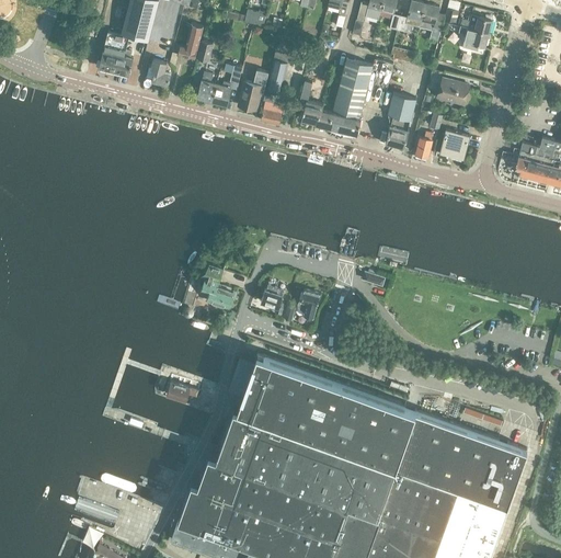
[(109,32),(103,52),(98,69),(128,78),(134,59),(125,57),(129,38),(149,44),(159,0),(129,0),(121,36),(109,32)]
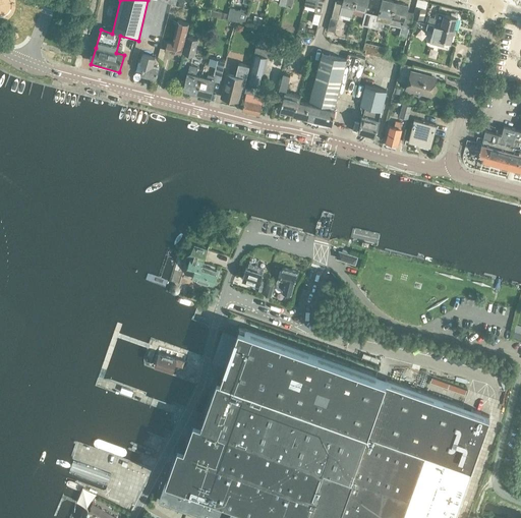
[(305,0),(304,7),(315,10),(311,25),(319,27),(321,17),(320,17),(324,4),(317,3),(319,1),(319,0),(305,0)]
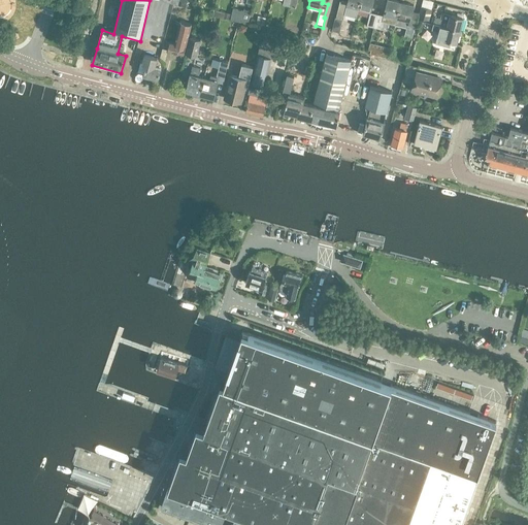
[(356,20),(358,10),(360,0),(347,0),(347,5),(339,3),(336,20),(342,22),(344,17),(356,20)]
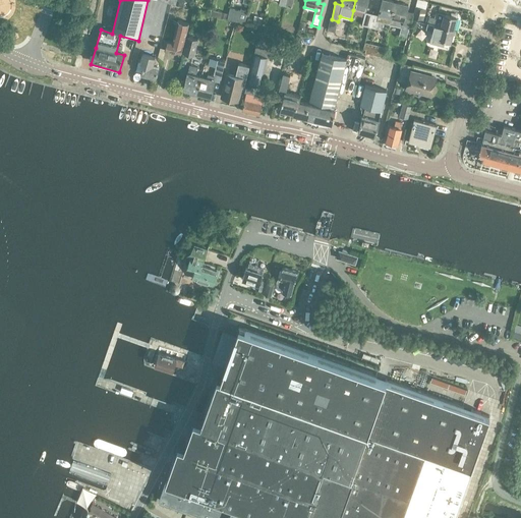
[(368,0),(355,0),(353,10),(365,13),(368,0)]
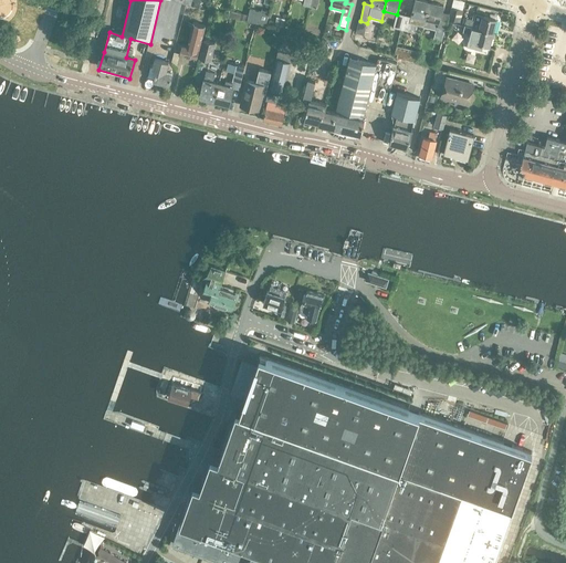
[(416,1),(411,18),(410,18),(410,20),(404,18),(400,32),(408,34),(410,25),(423,29),(429,4),(416,1)]
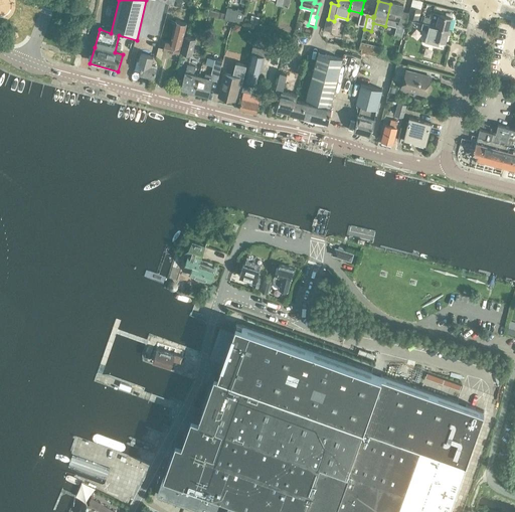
[(77,7),(70,4),(68,11),(75,13),(77,7)]
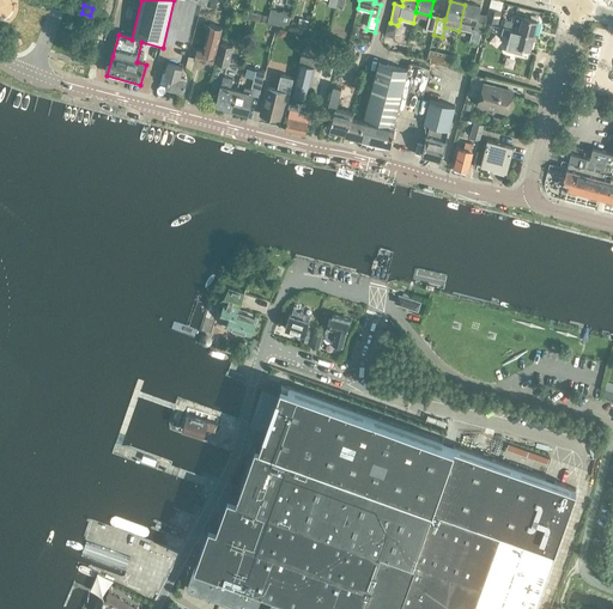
[(480,8),(465,5),(459,31),(472,35),(469,44),(478,47),(481,35),(485,17),(479,16),(480,8)]
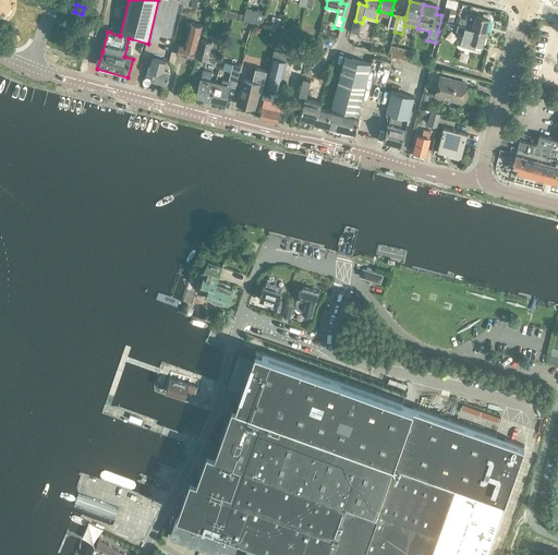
[(247,9),(244,21),(262,26),(265,13),(247,9)]
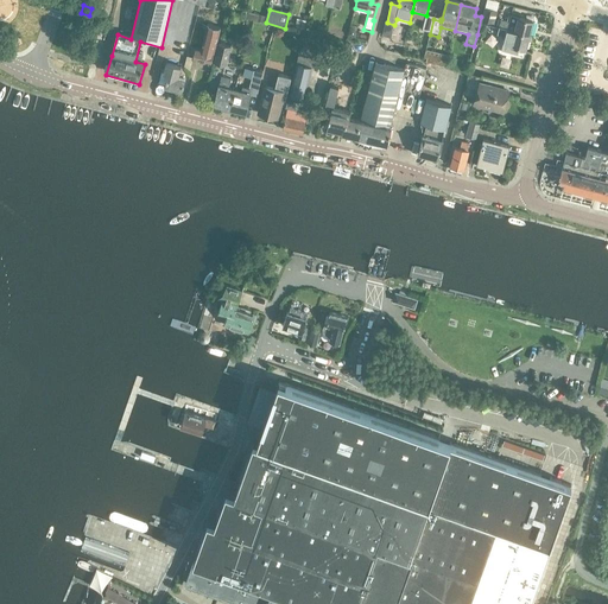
[(481,17),(477,35),(481,24),(494,27),(498,14),(485,11),(482,18),(481,17)]
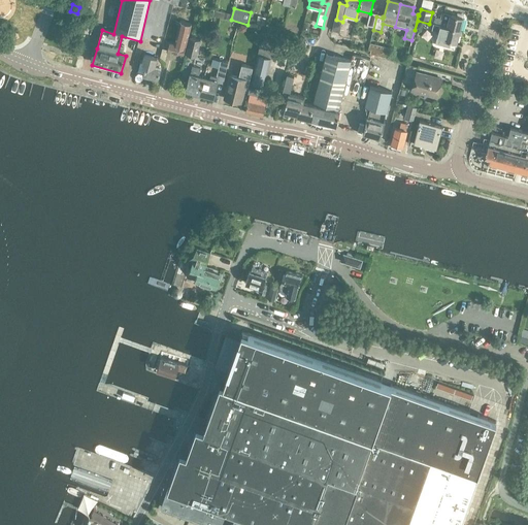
[(366,28),(373,30),(376,17),(369,15),(366,28)]
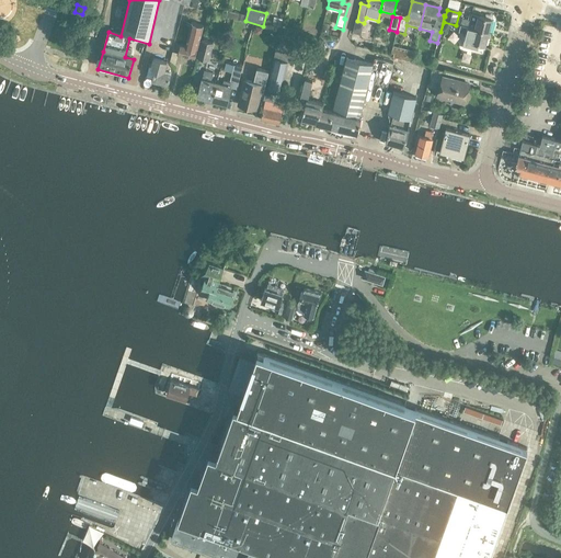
[(492,22),(478,19),(471,16),(469,24),(461,22),(459,27),(474,32),(489,35),(492,22)]
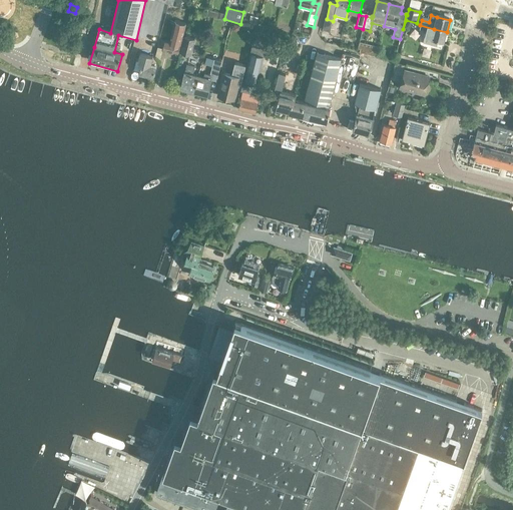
[(178,55),(185,24),(175,22),(169,44),(164,43),(162,51),(178,55)]
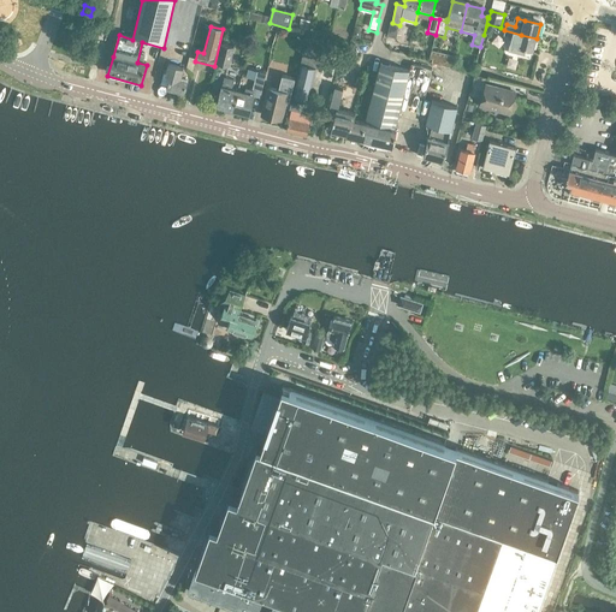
[(533,53),(537,39),(521,35),(504,30),(503,37),(511,40),(508,54),(523,58),(526,51),(533,53)]
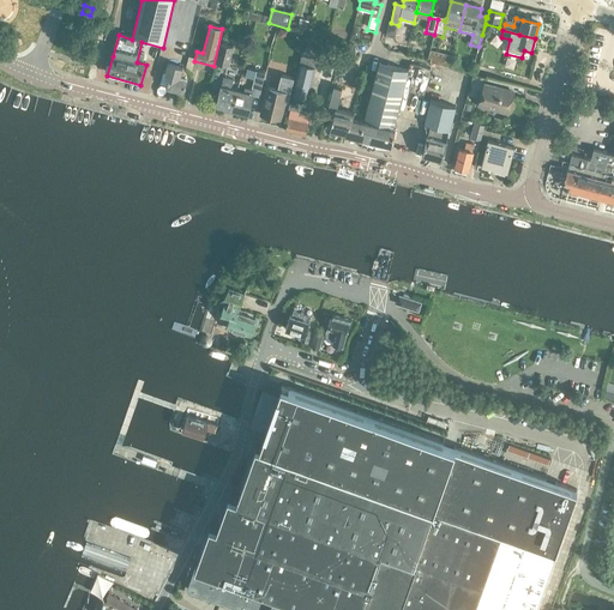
[(222,46),(216,66),(228,70),(234,48),(222,46)]
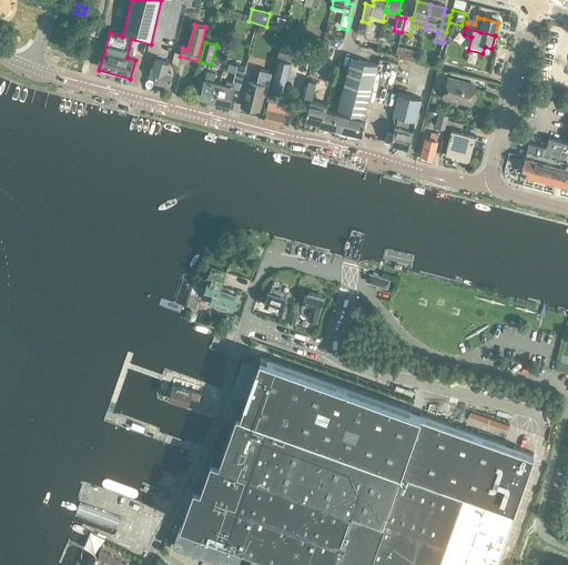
[(283,43),(277,62),(271,92),(284,96),(292,66),(294,67),(298,48),(283,43)]
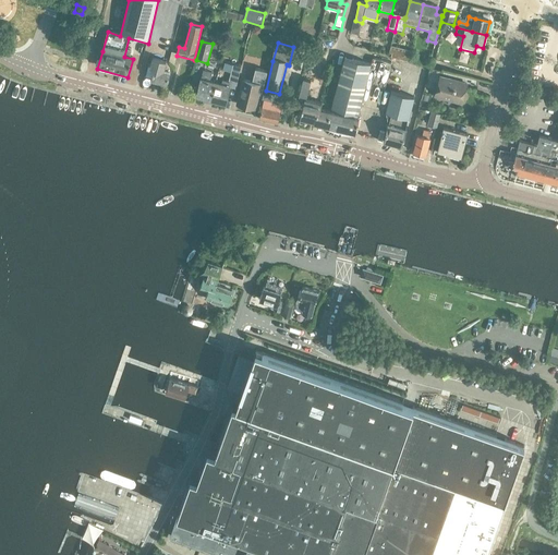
[(390,58),(410,61),(412,50),(392,46),(390,58)]
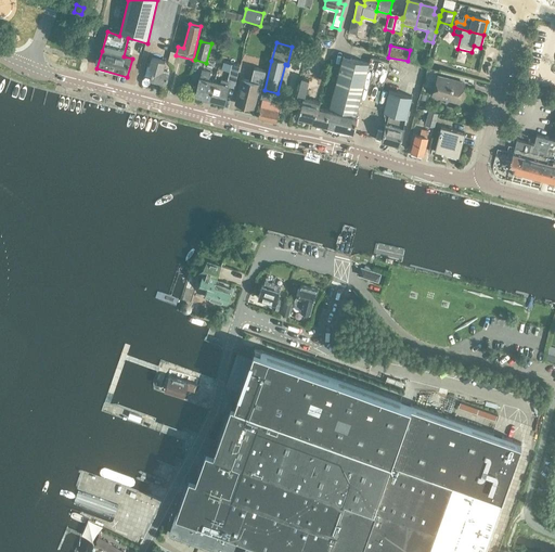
[(146,69),(144,78),(151,80),(150,82),(166,86),(169,75),(164,74),(166,64),(152,60),(150,66),(149,69),(146,69)]
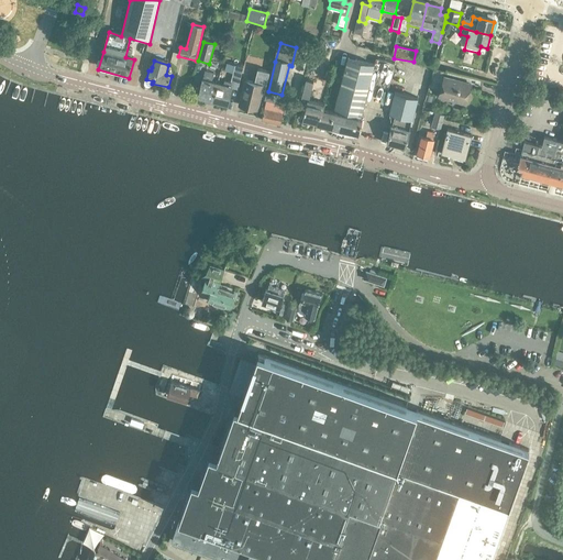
[(348,61),(334,114),(330,130),(359,138),(363,120),(361,120),(374,67),(348,61)]
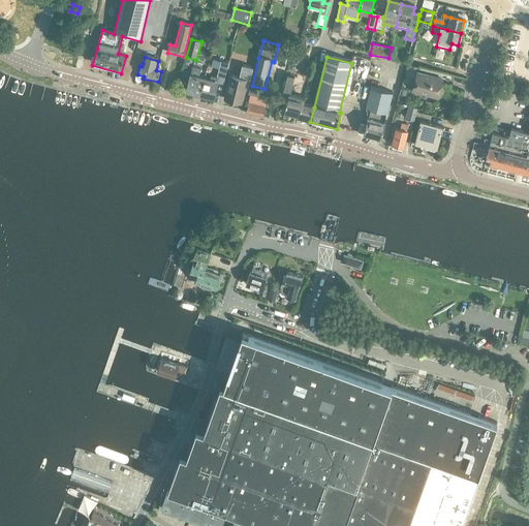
[(228,64),(222,63),(218,78),(224,80),(228,64)]
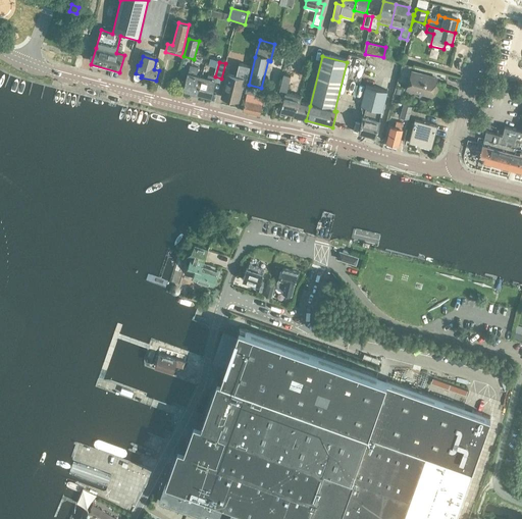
[(227,75),(222,100),(238,104),(242,87),(246,88),(251,68),(240,65),(236,78),(227,75)]
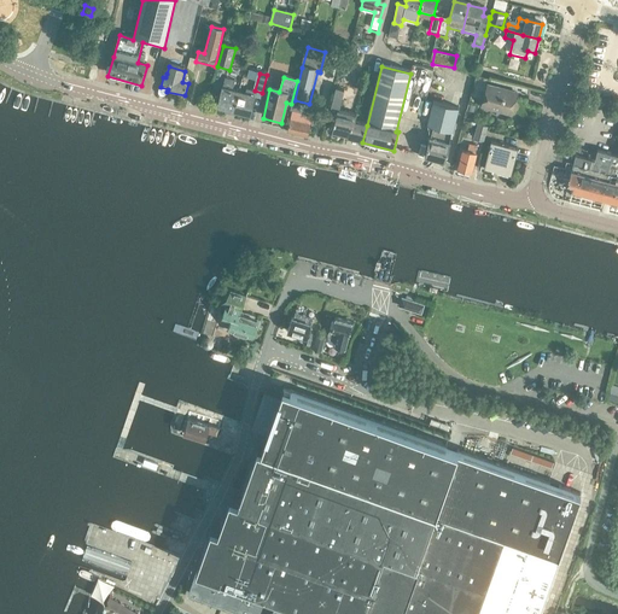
[(234,113),(239,93),(233,92),(235,82),(226,80),(223,89),(217,109),(234,113)]
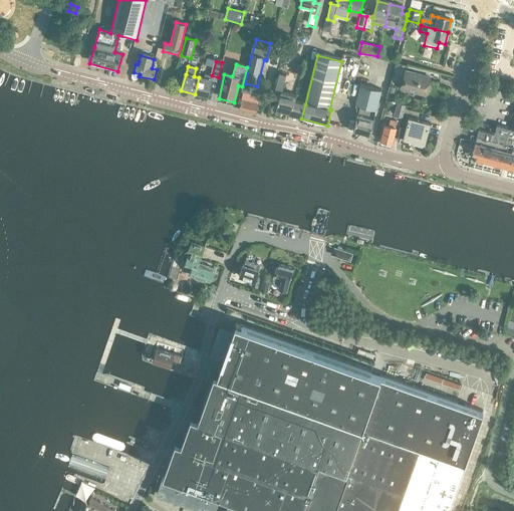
[(426,96),(430,80),(406,73),(401,90),(426,96)]
